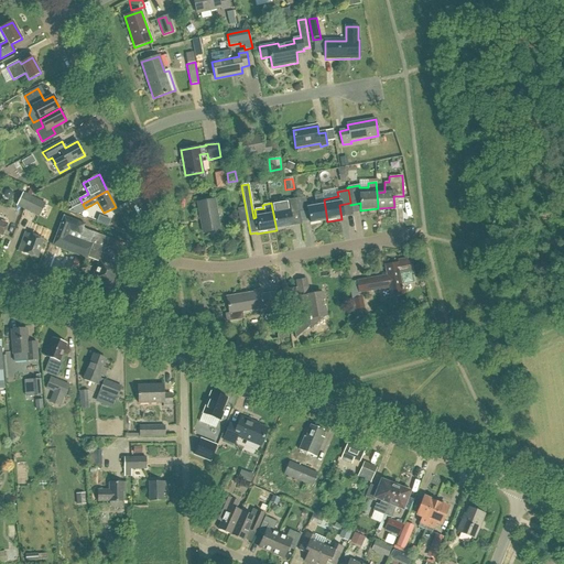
[(300,212),(299,212),(301,224),(307,223),(308,225),(327,221),(324,199),(323,199),(322,194),(314,196),(316,206),(306,208),(304,197),(303,198),(302,193),(296,194),(297,199),(300,212)]
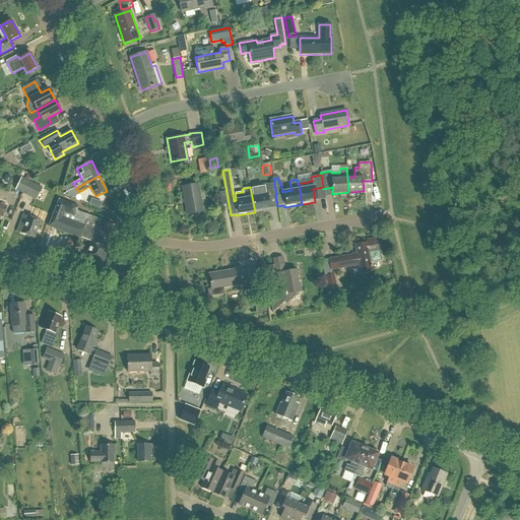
[(16,189),(37,199),(42,189),(21,179),(16,189)]
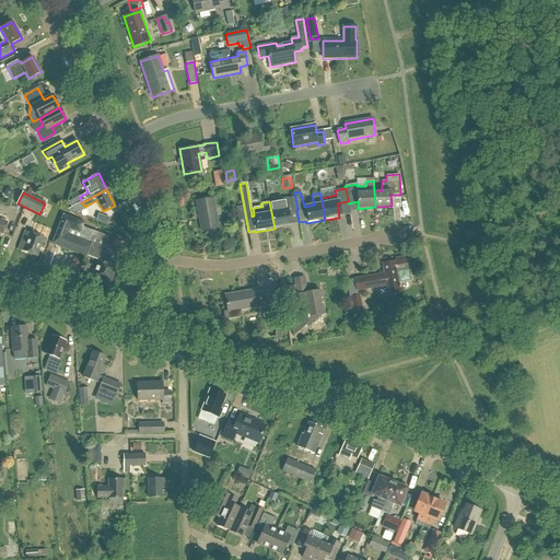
[(219,229),(213,198),(196,201),(202,232),(219,229)]
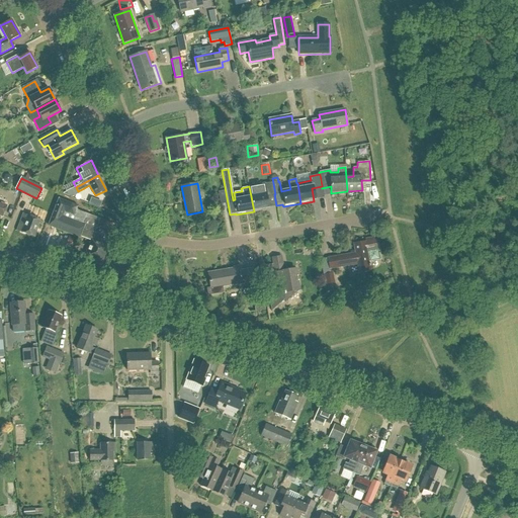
[(251,196),(254,211),(267,209),(264,196),(274,194),(275,194),(273,183),(256,186),(258,195),(251,196)]
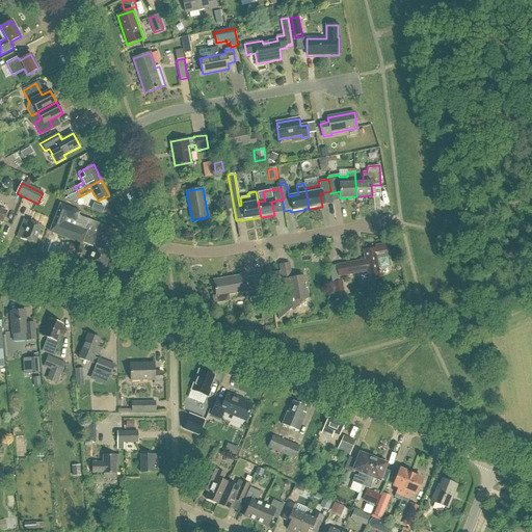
[(227,210),(234,209),(231,196),(224,197),(227,210)]
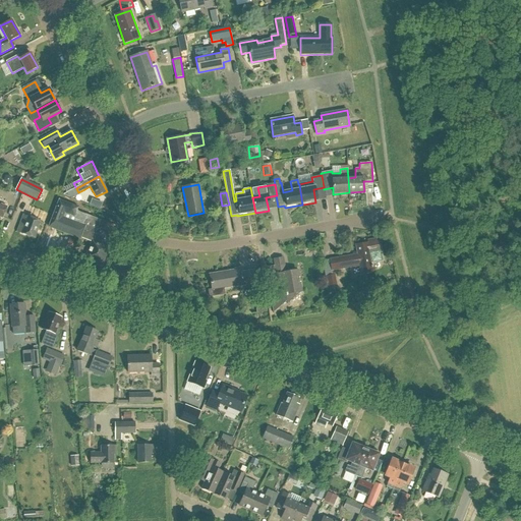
[(87,215),(76,212),(78,208),(68,204),(59,199),(49,227),(79,239),(80,238),(84,227),(82,226),(87,215)]
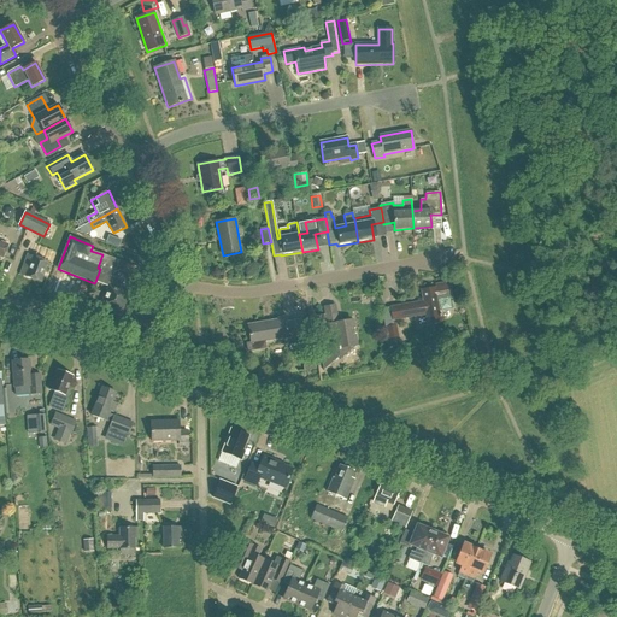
[(105,242),(118,248),(121,241),(109,236),(105,242)]
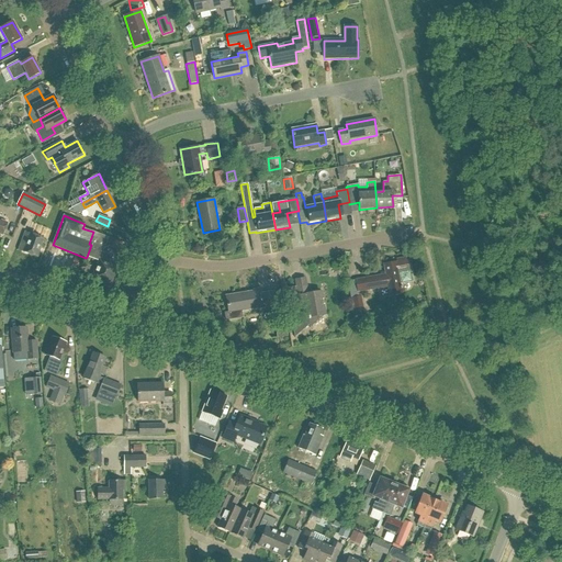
[(23,253),(36,258),(44,239),(25,232),(18,250),(23,251),(23,253)]
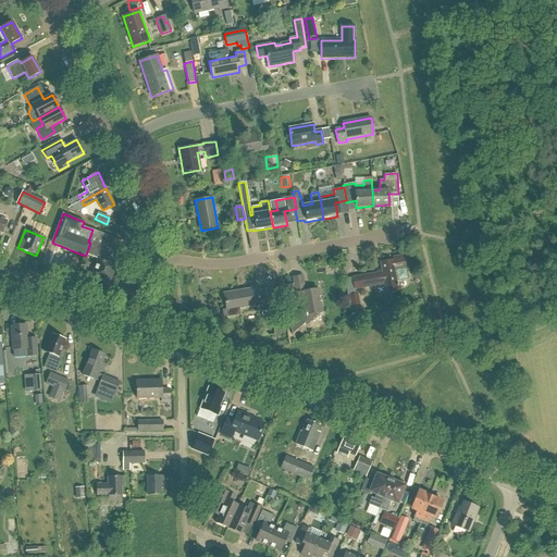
[(90,243),(86,255),(98,259),(91,276),(109,284),(116,265),(108,262),(111,254),(99,249),(100,246),(103,247),(106,242),(108,236),(93,230),(88,242),(90,243)]
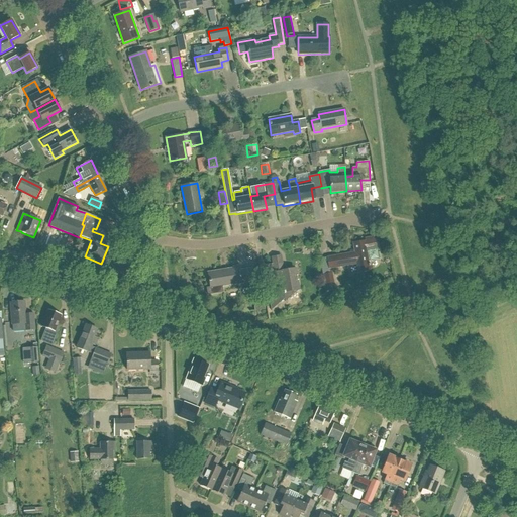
[(116,225),(104,220),(102,225),(101,227),(113,231),(116,225)]
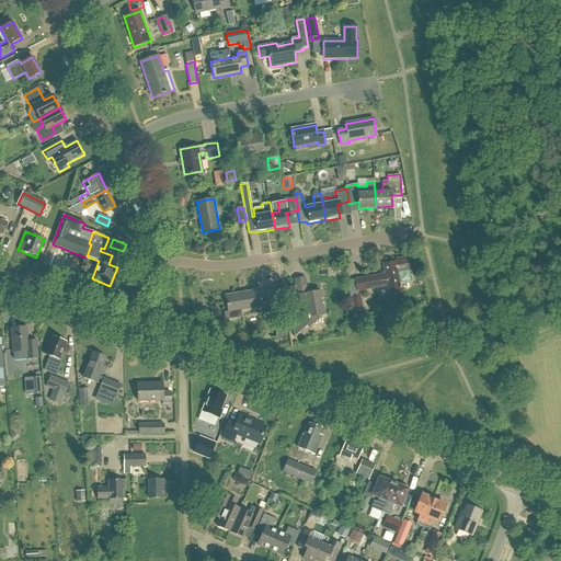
[(396,262),(384,264),(385,274),(355,279),(357,292),(387,286),(389,296),(401,294),(398,272),(411,270),(409,256),(396,259),(396,261),(396,262)]
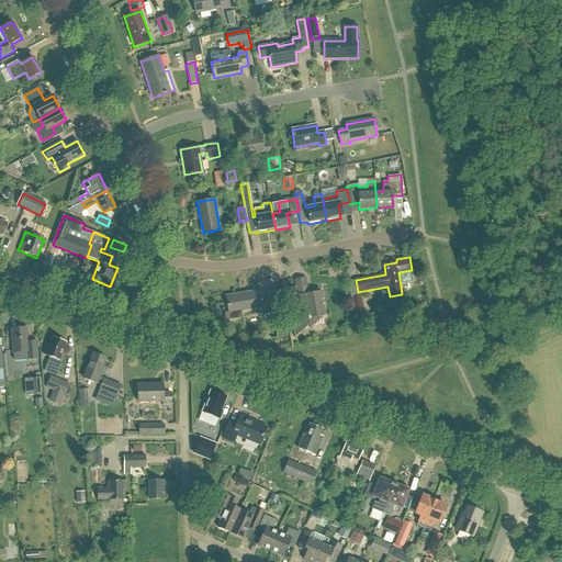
[(296,288),(285,289),(289,305),(296,304),(299,312),(290,313),(293,327),(308,324),(310,328),(325,315),(321,292),(307,294),(304,279),(295,280),(296,288)]
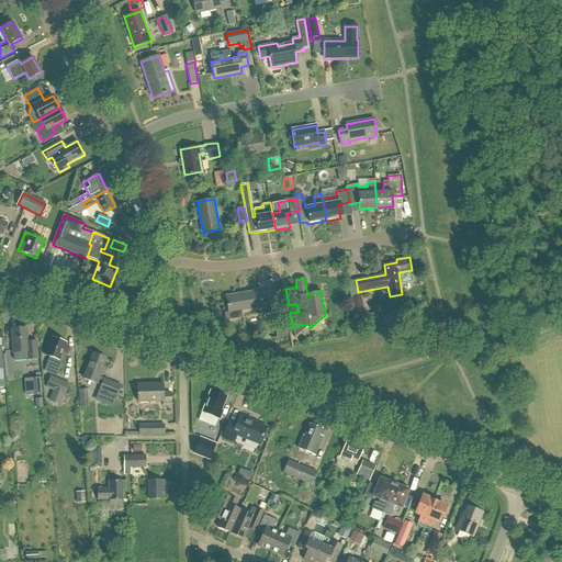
[(228,313),(224,313),(225,321),(243,317),(242,311),(263,307),(272,306),(277,305),(274,292),(270,293),(261,294),(260,289),(254,290),(254,292),(226,296),(228,313)]
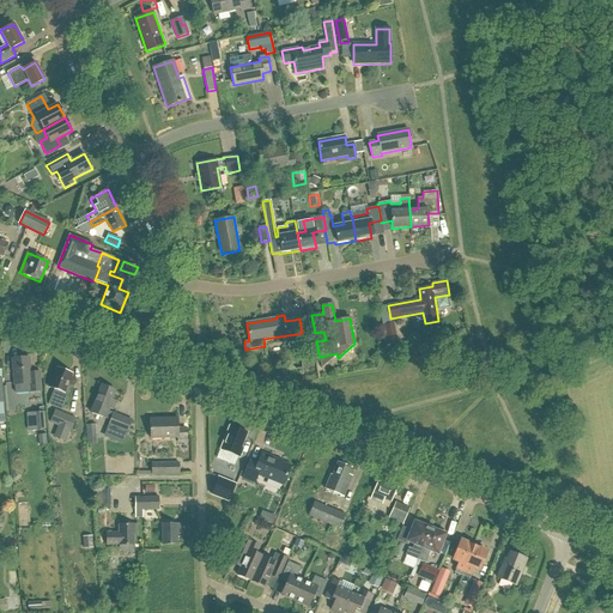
[(301,341),(303,352),(313,350),(311,340),(301,341)]
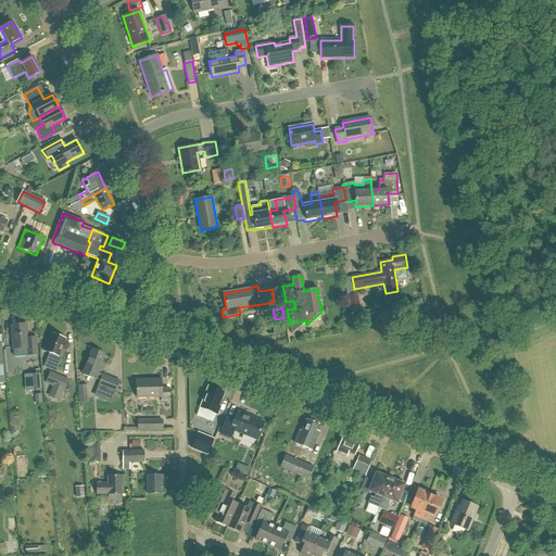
[(13,350),(26,349),(27,356),(38,355),(36,338),(27,339),(26,325),(11,326),(13,350)]
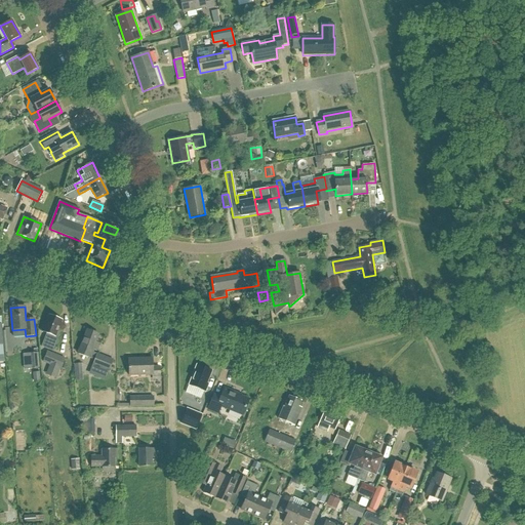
[(41,347),(53,352),(61,332),(57,331),(62,320),(48,315),(42,331),(46,333),(41,347)]
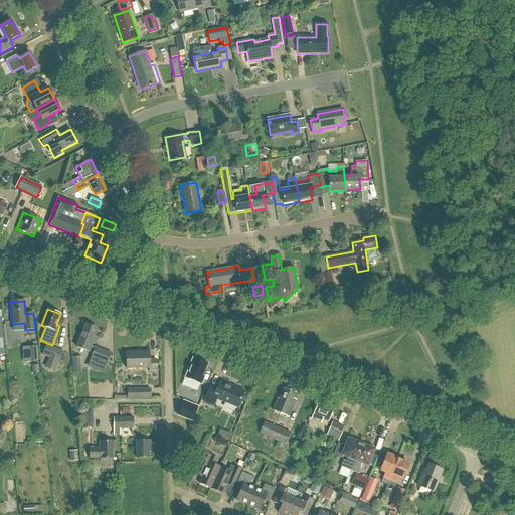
[(91,357),(107,363),(111,353),(95,347),(92,346),(92,344),(95,344),(97,337),(94,336),(97,329),(84,324),(75,347),(93,353),(91,357)]
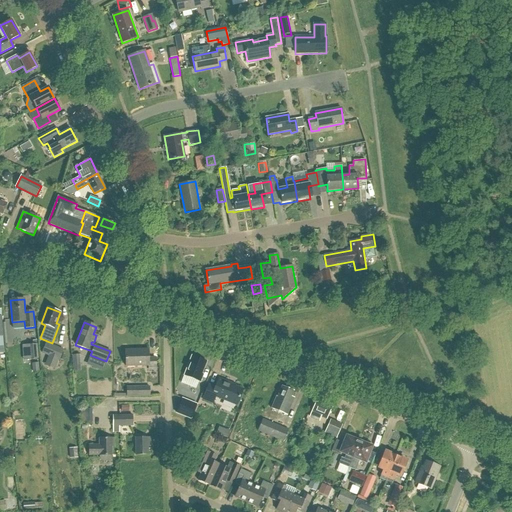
[(48,355),(44,365),(54,369),(58,359),(59,360),(63,349),(45,342),(41,352),(48,355)]
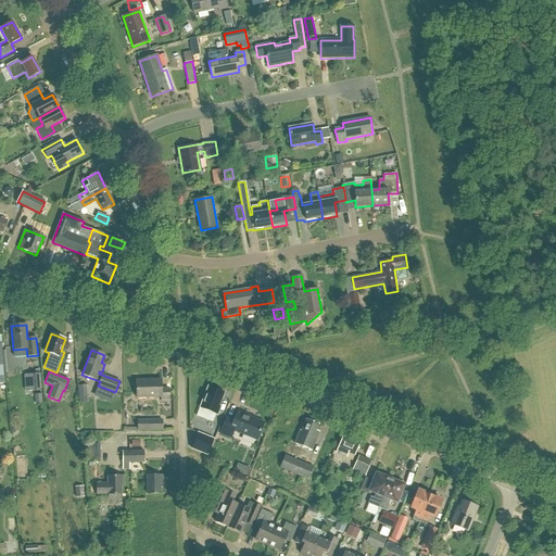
[(41,376),(33,377),(34,392),(42,392),(41,376)]
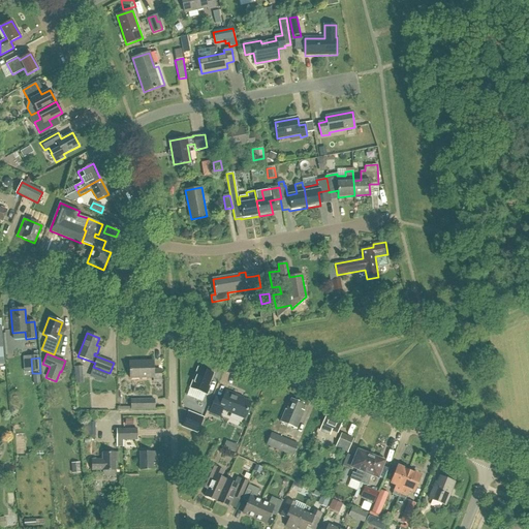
[(154,370),(153,361),(129,362),(129,378),(154,378),(154,382),(161,382),(160,370),(154,370)]
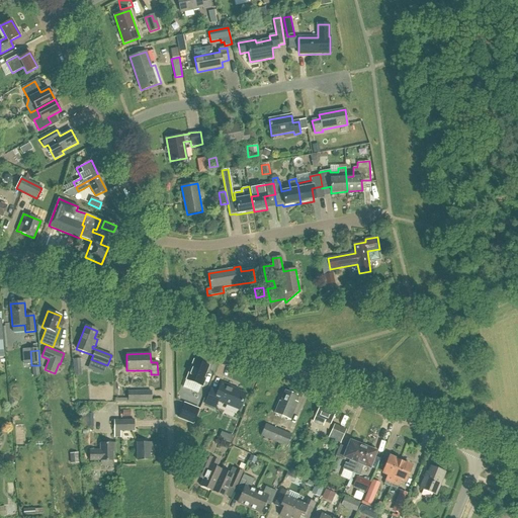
[(73,358),(74,375),(81,375),(80,358),(73,358)]
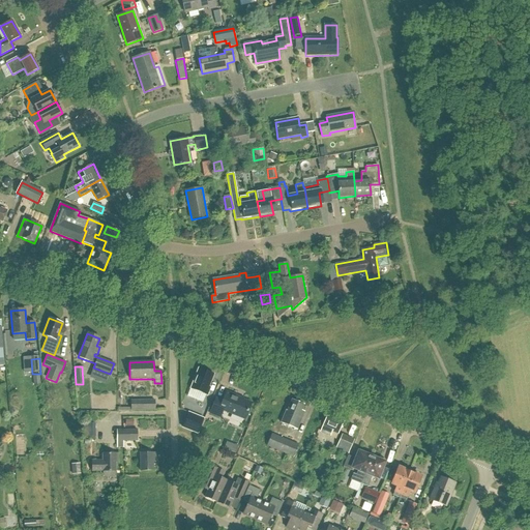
[(213,375),(198,369),(190,388),(207,395),(210,387),(208,387),(213,375)]
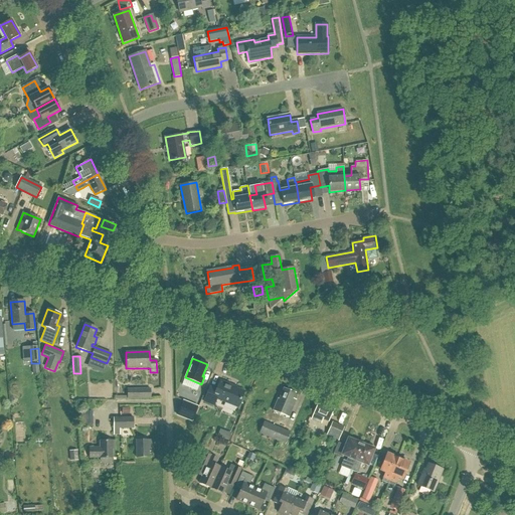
[(213,405),(216,398),(237,407),(243,392),(235,389),(236,387),(219,381),(216,390),(209,387),(204,401),(213,405)]
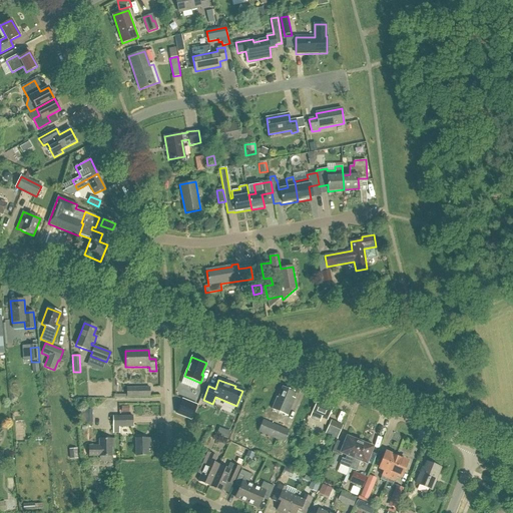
[(132,387),(133,398),(150,397),(149,387),(143,387),(143,386),(133,386),(133,387),(132,387)]
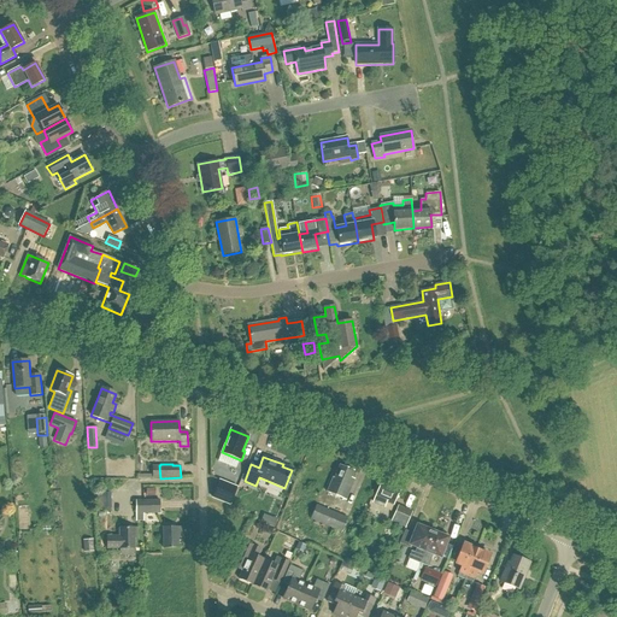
[(352,479),(354,471),(340,466),(334,479),(333,479),(327,492),(346,500),(354,480),(352,479)]
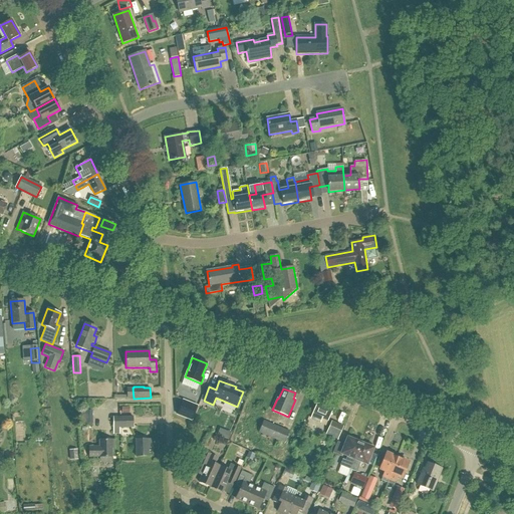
[(183,401),(177,415),(192,421),(197,407),(183,401)]
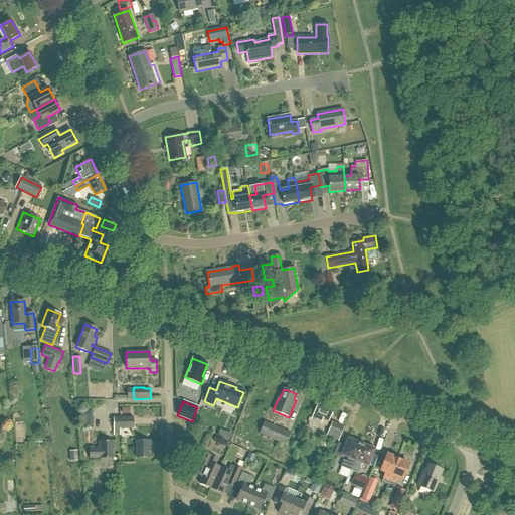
[(334,408),(319,402),(312,419),(321,423),(323,419),(328,421),(334,408)]
